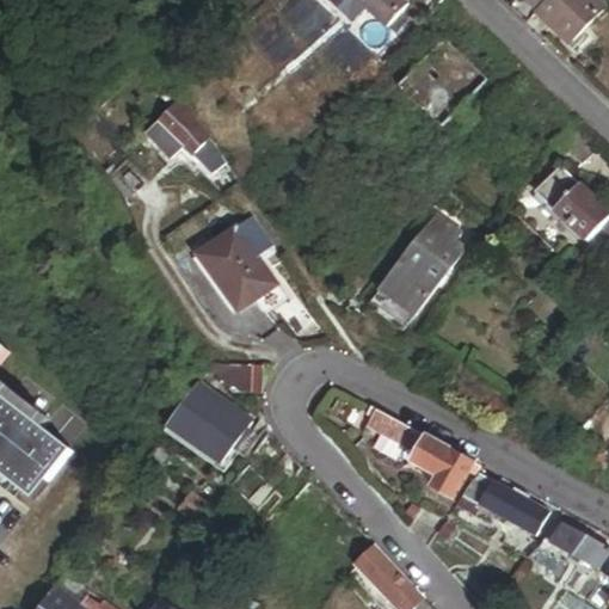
[(339,0),(356,16),(369,1),(389,22),(411,0),(339,0)]
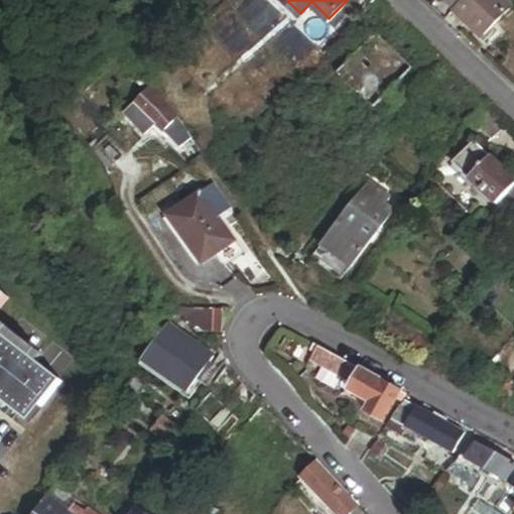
[(481,30),(507,3),(503,0),(450,0),(448,2),(462,14),(463,13),(481,30)]
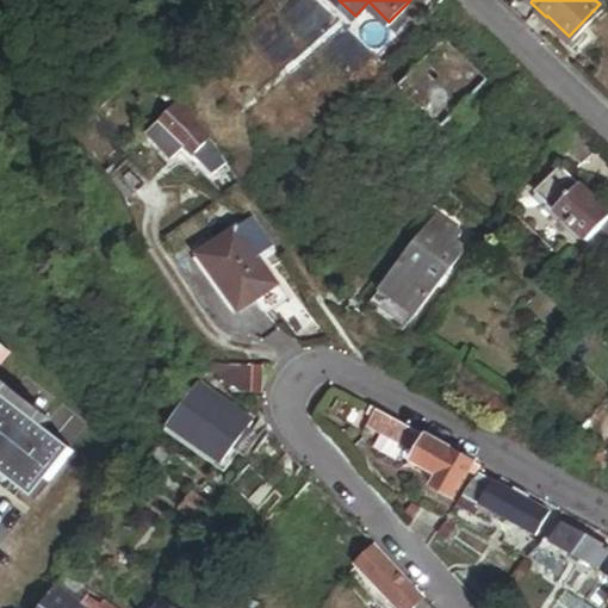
[(486,74),(445,35),(421,61),(463,100),(486,74)]
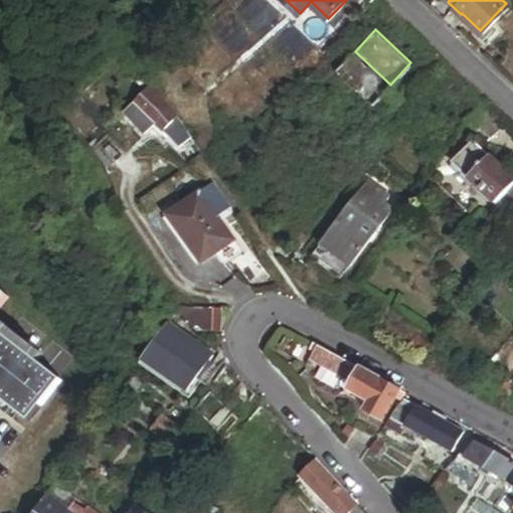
[(162,99),(145,82),(121,111),(128,117),(146,135),(155,125),(161,131),(162,130),(178,145),(188,136),(173,117),(162,99)]
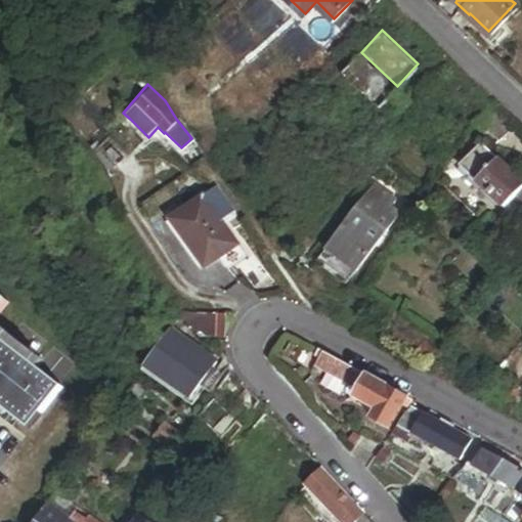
[(125,126),(130,119),(123,113),(118,120),(125,126)]
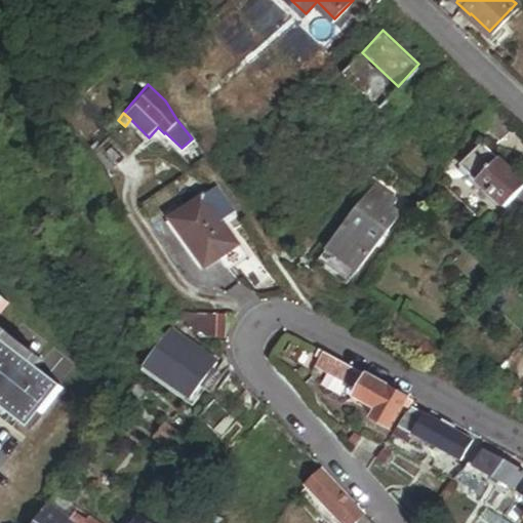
[(522,174),(483,136),(461,160),(506,201),(517,189),(522,194),(522,174)]
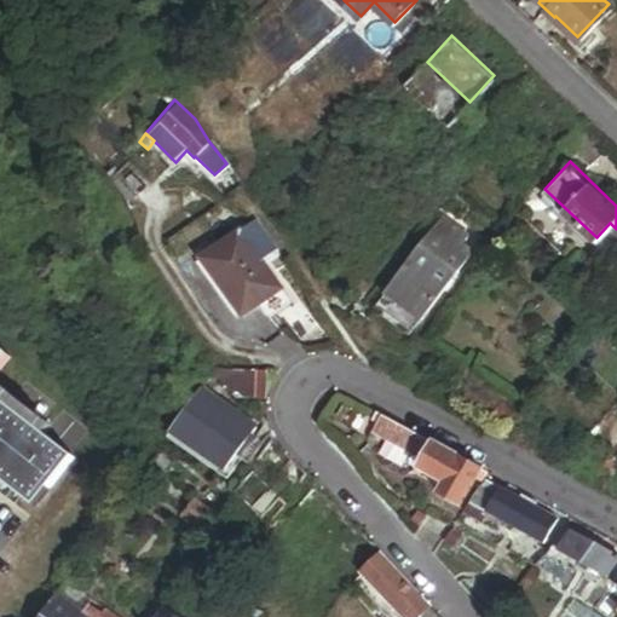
[(420,311),(472,243),(461,235),(467,226),(444,208),(386,286),(420,311)]
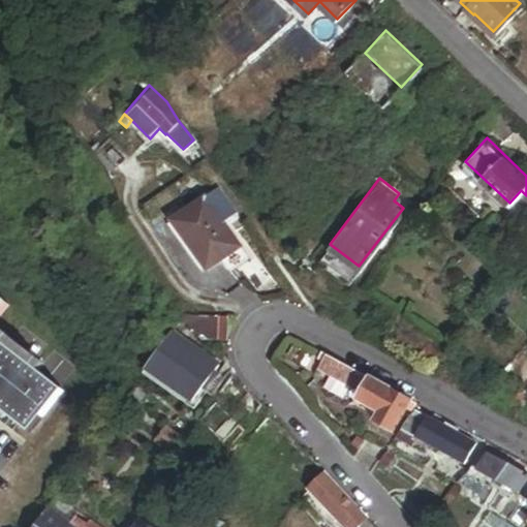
[(241,246),(222,220),(235,212),(217,187),(171,219),(208,270),(223,258),(239,248),(241,246)]
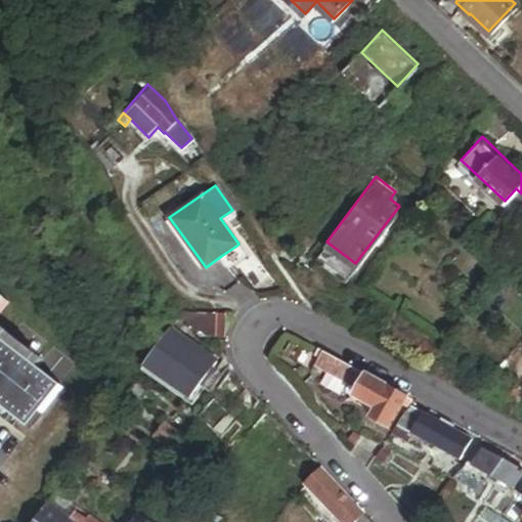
[(489,223),(498,213),(491,207),(483,217),(489,223)]
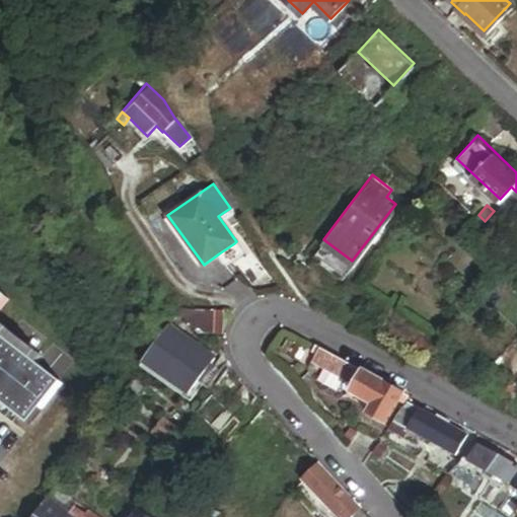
[(226,264),(241,253),(234,243),(219,253),(226,264)]
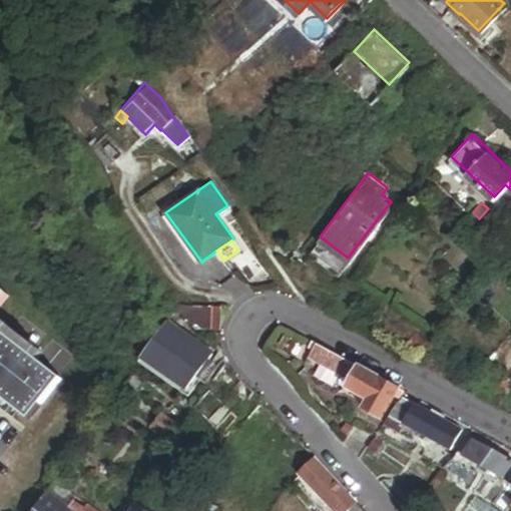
[(0,395),(37,423),(70,379),(45,360),(49,354),(0,317),(0,312),(12,297),(0,288),(0,395)]
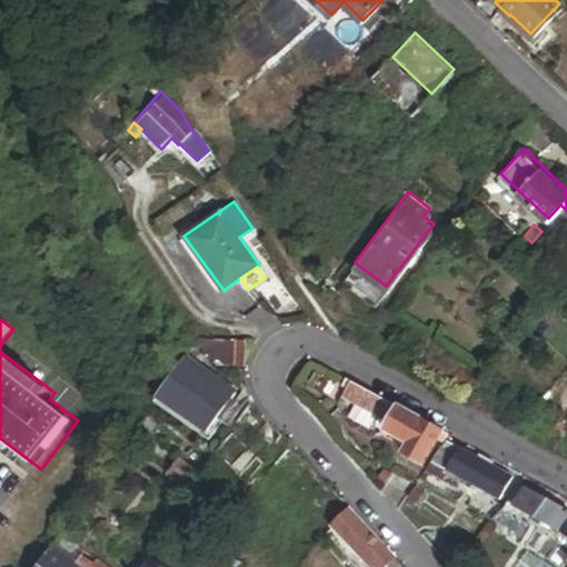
[(244,361),(246,336),(199,335),(198,339),(217,361),(244,361)]
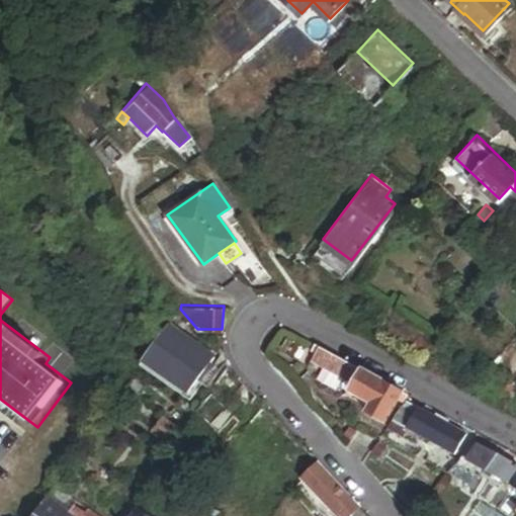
[(210,354),(166,323),(142,356),(187,389),(210,354)]
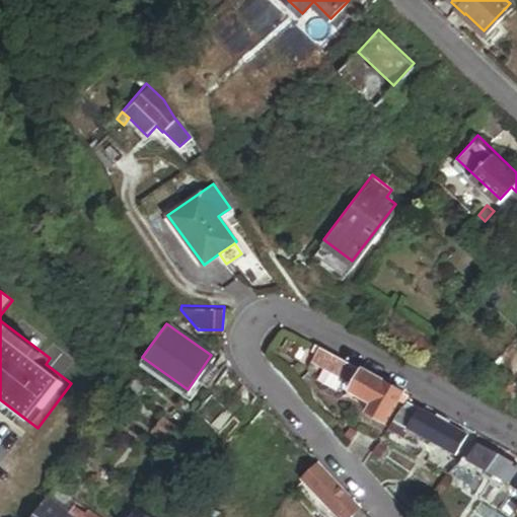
[(383,422),(396,397),(402,400),(407,392),(314,343),(310,349),(315,352),(311,360),(352,381),(348,390),(369,401),(364,412),(383,422)]
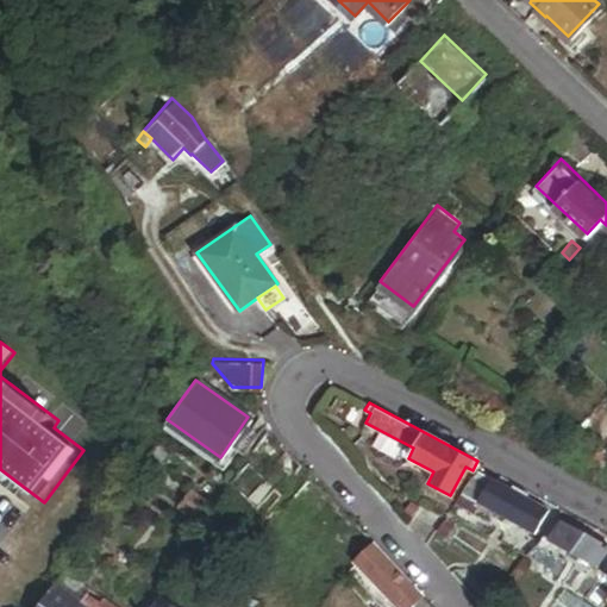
[(283,494),(246,463),(229,485),(266,514),(283,494)]
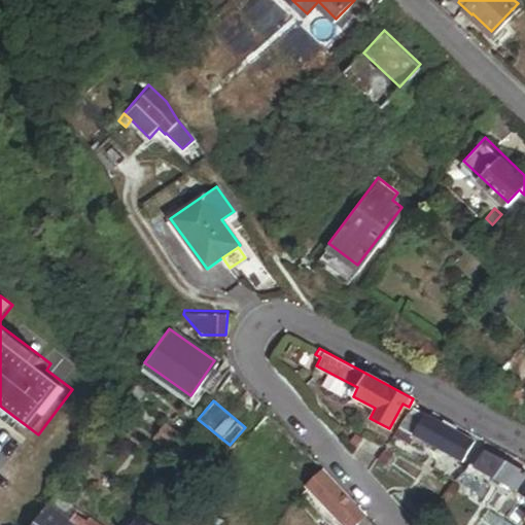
[(473,440),(412,407),(391,434),(406,442),(411,433),(430,445),(440,449),(461,460),(473,440)]
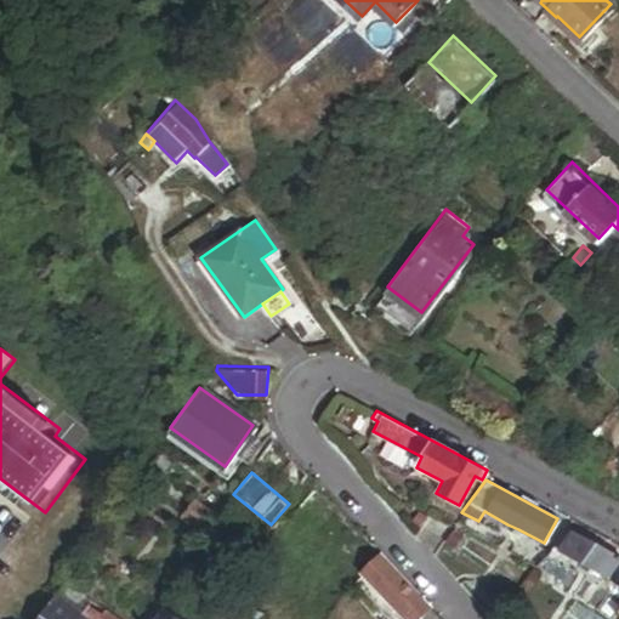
[(194,524),(209,506),(193,495),(180,514),(194,524)]
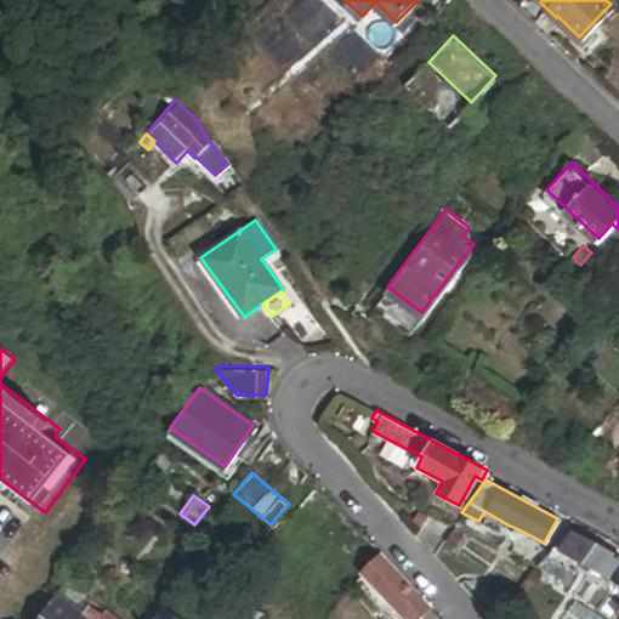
[(443,539),(447,533),(430,515),(416,534),(432,554),(443,539)]
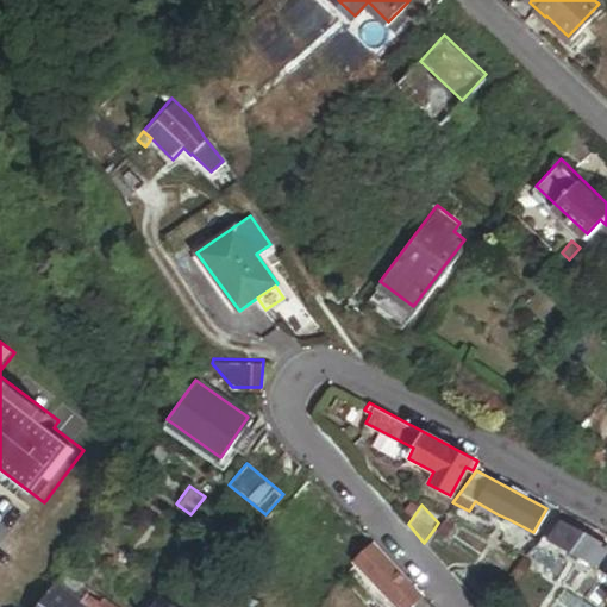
[(505,526),(508,519),(498,514),(494,521),(505,526)]
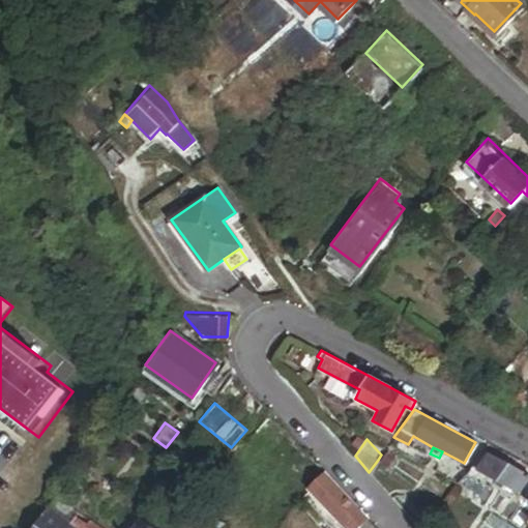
[(385,465),(393,455),(385,448),(381,455),(378,460),(385,465)]
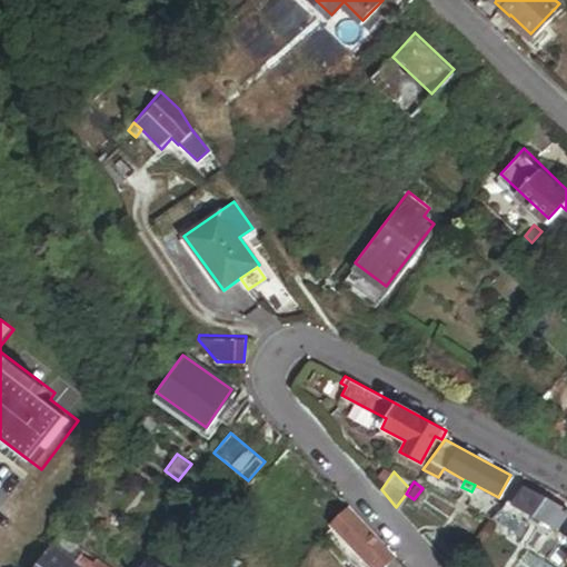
[(556,528),(566,508),(523,485),(511,504),(556,528)]
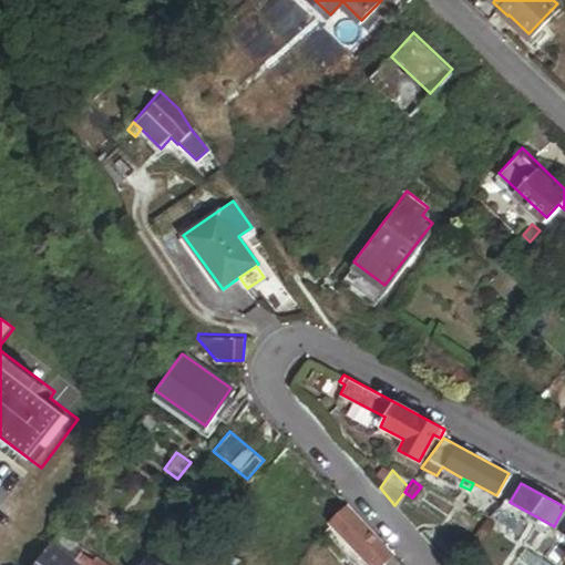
[(406,564),(400,558),(392,564),(388,560),(391,555),(345,504),(332,522),(371,564),(406,564)]
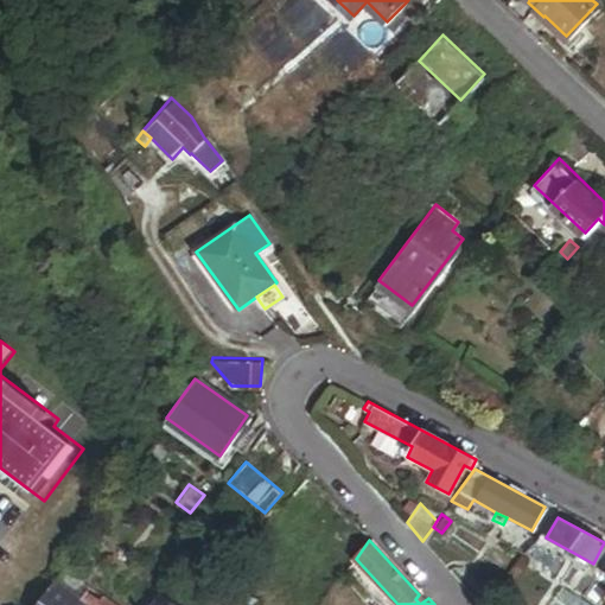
[(116,604),(101,593),(99,598),(86,588),(80,597),(52,578),(33,604),(116,604)]
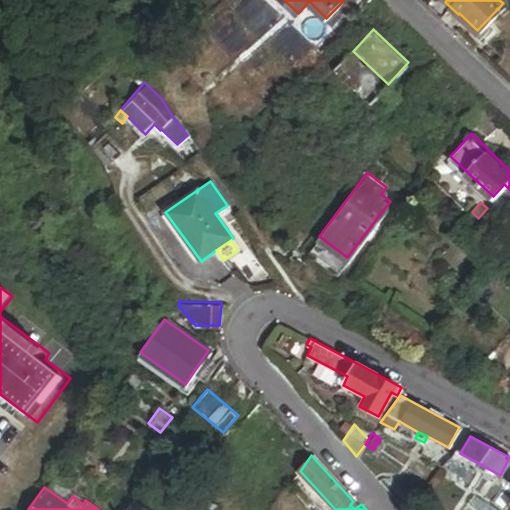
[(115,509),(122,509),(131,497),(127,494),(116,509),(115,509)]
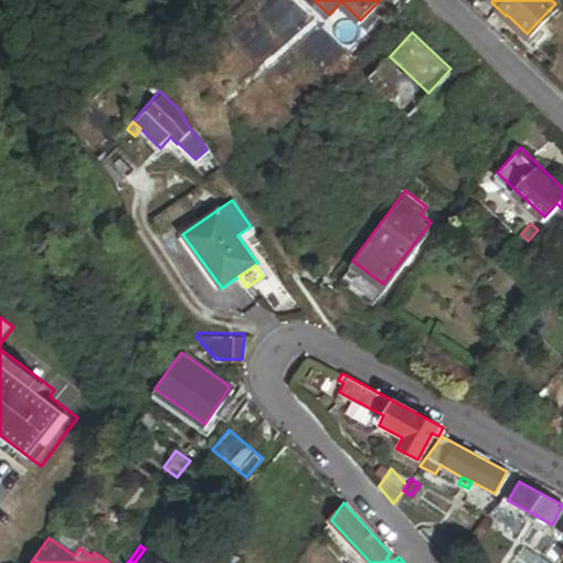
[(296,562),(304,553),(290,545),(284,555),(296,562)]
